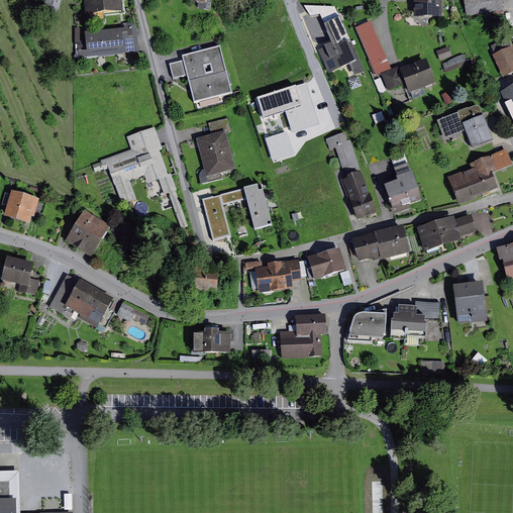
[(43,0),(41,10),(58,13),(60,0),(43,0)]
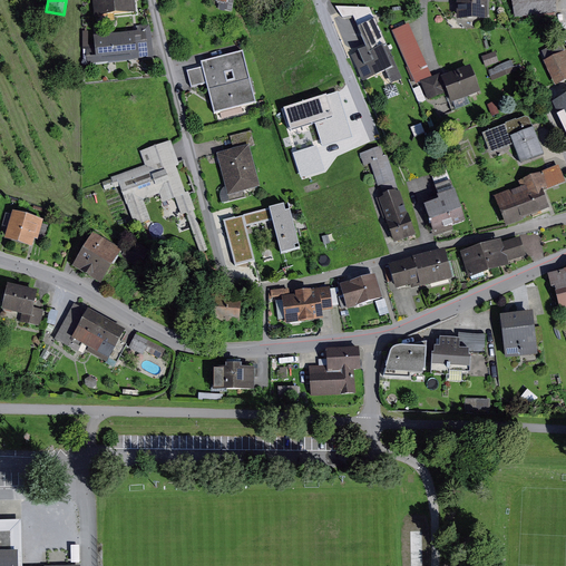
[(91,0),(94,13),(136,9),(135,0),(91,0)]
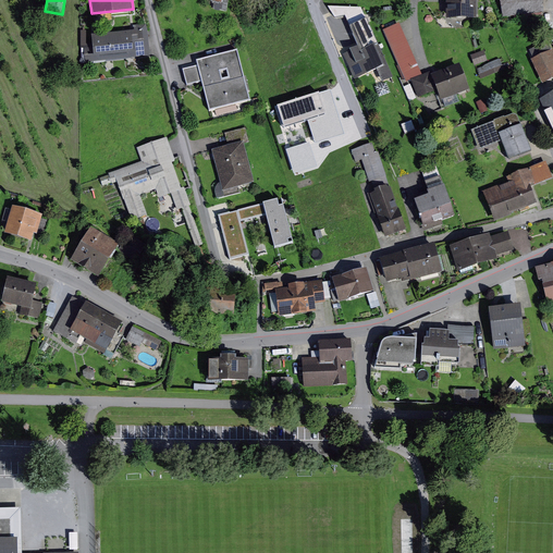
[(445,0),(446,17),(477,17),(476,0),(445,0)]
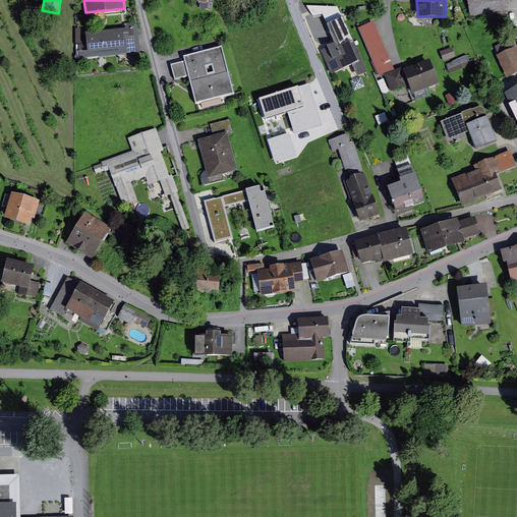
[(467,0),(469,13),(508,9),(507,0),(467,0)]
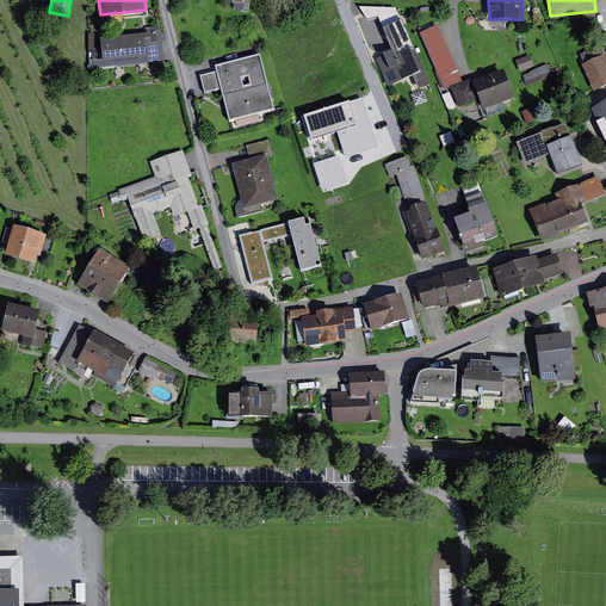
[(413,74),(418,86),(428,82),(402,18),(382,26),(391,49),(376,56),(388,84),(413,74)]
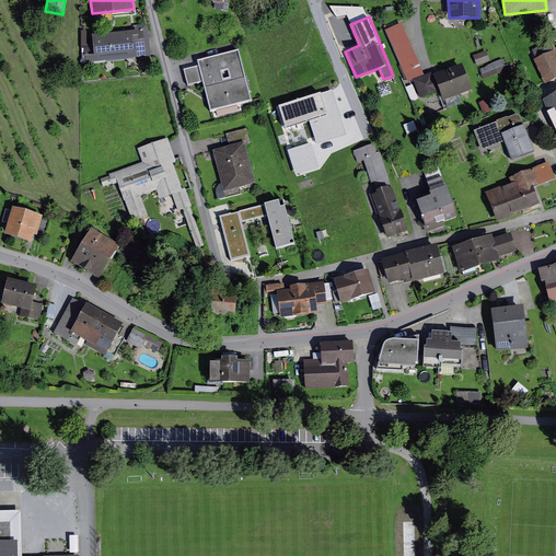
[(149,54),(147,21),(91,25),(93,53),(83,54),(84,59),(149,54)]
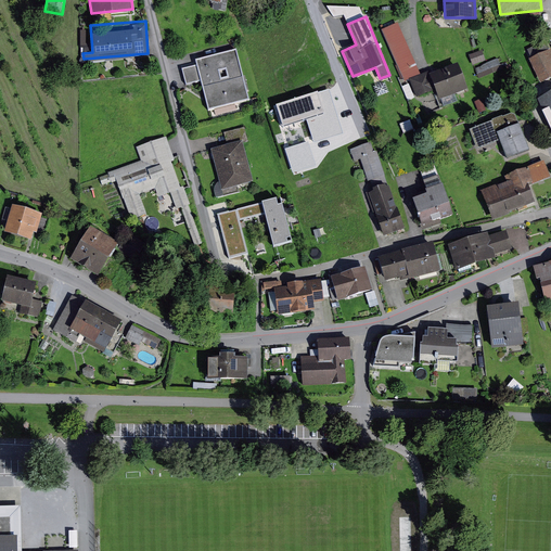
[(381,27),(402,79),(409,77),(419,73),(398,21),(381,27)]
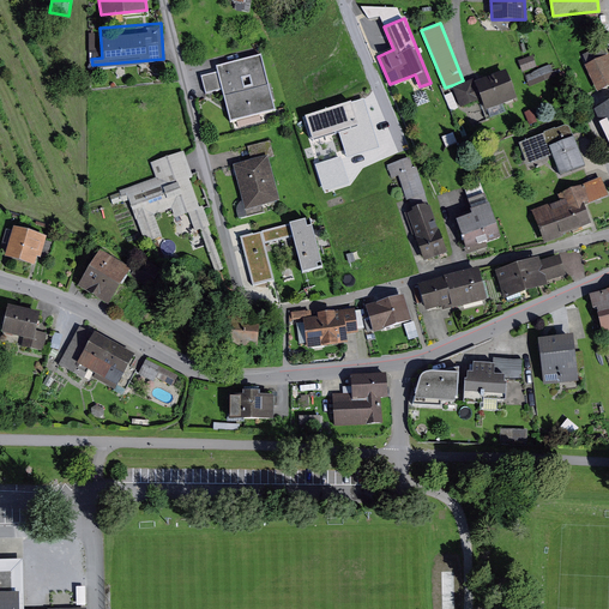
[(586,62),(584,64),(597,89),(608,83),(608,52),(606,54),(600,42),(582,50),(586,62)]
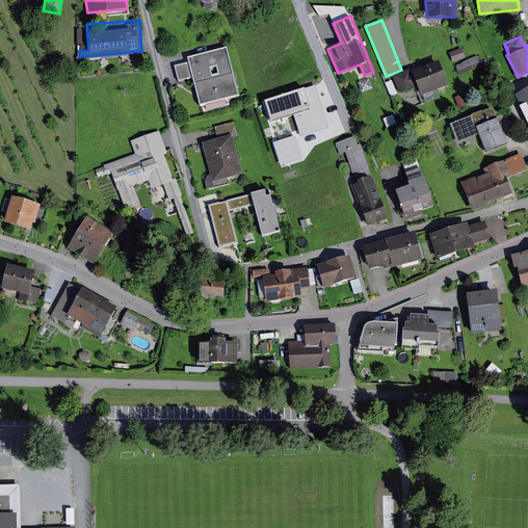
[(177,79),(191,75),(199,104),(238,95),(226,46),(186,55),(187,60),(174,63),(177,79)]
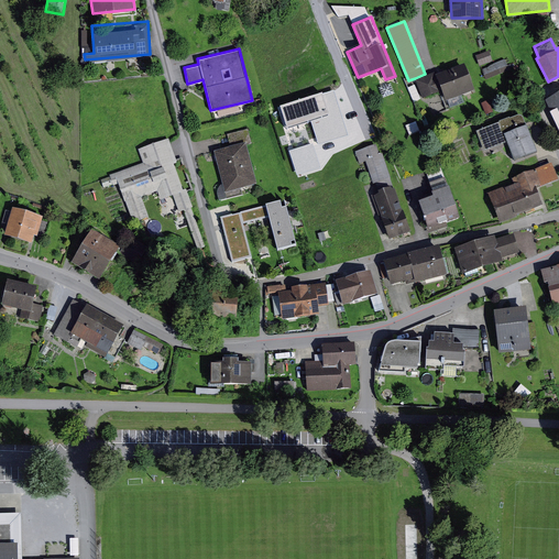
[(489,48),(475,53),(479,63),(492,58),(489,48)]
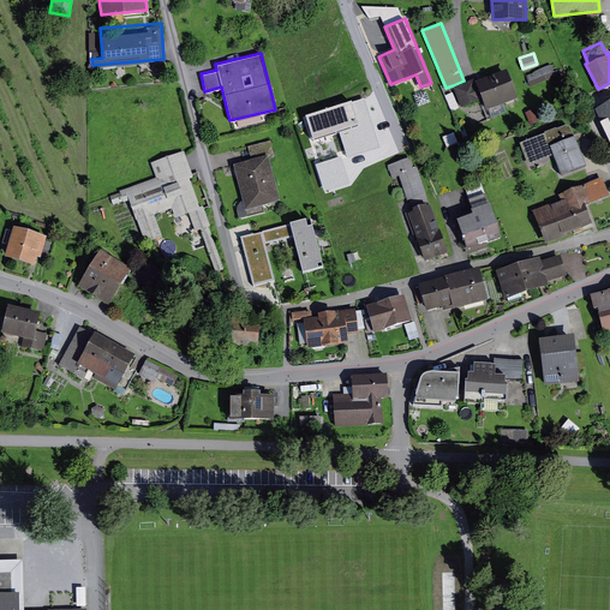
[(518,97),(506,67),(476,81),(482,96),(488,109),(518,97)]
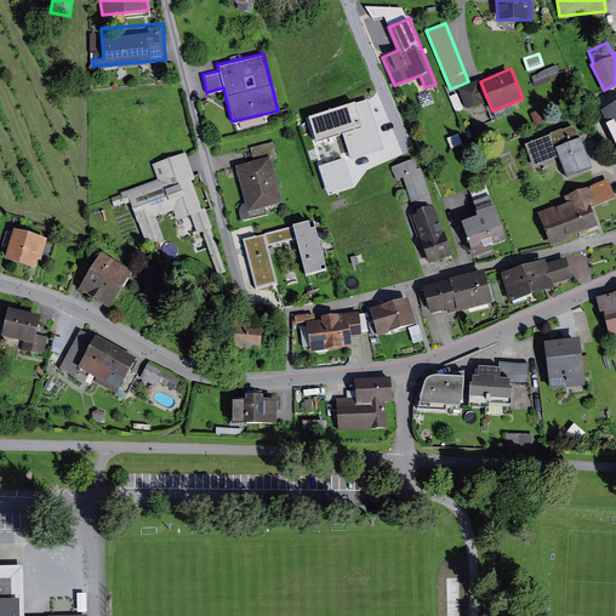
[(468,81),(457,86),(465,106),(486,97),(480,81),(478,78),(468,81)]
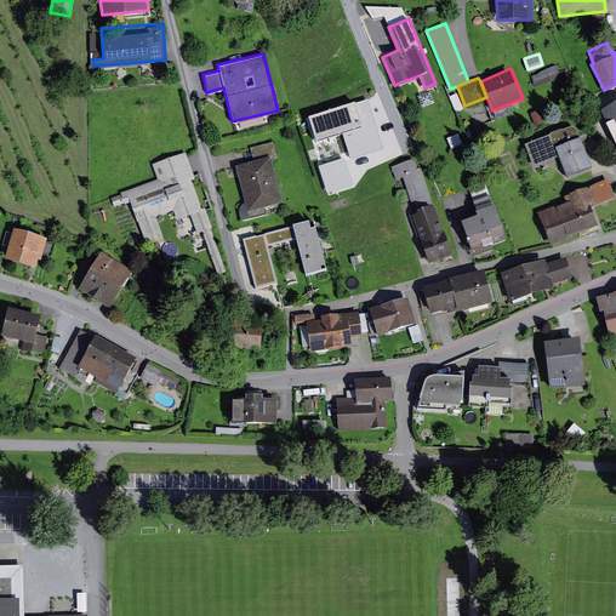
[(431,89),(416,93),(421,104),(434,100),(431,89)]
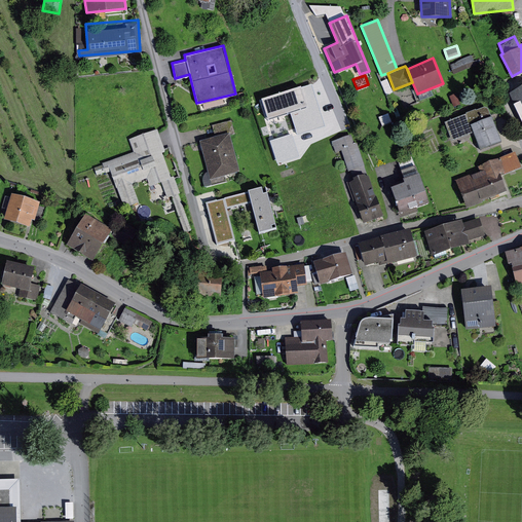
[(521,85),(509,91),(521,120),(521,85)]
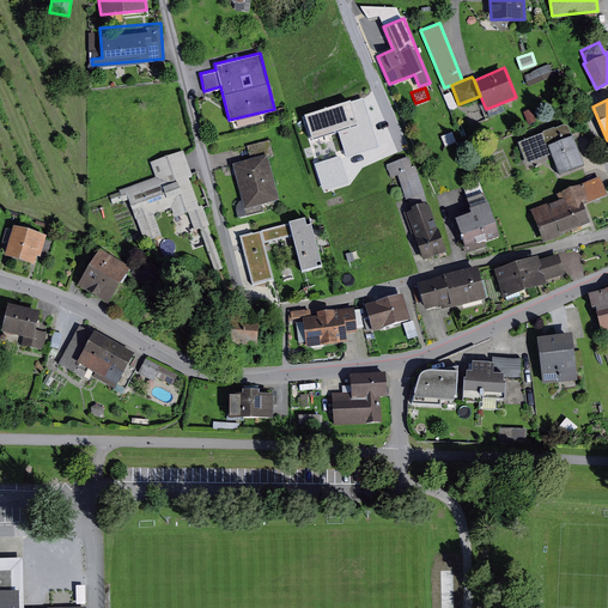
[(542,132),(518,141),(526,162),(551,152),(559,175),(584,164),(567,122),(555,127),(554,126),(542,129),(542,132)]
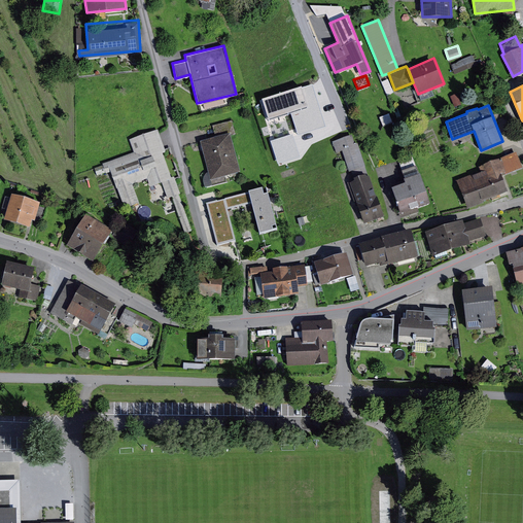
[(212,123),(214,135),(230,131),(230,133),(235,132),(231,117),(212,123)]
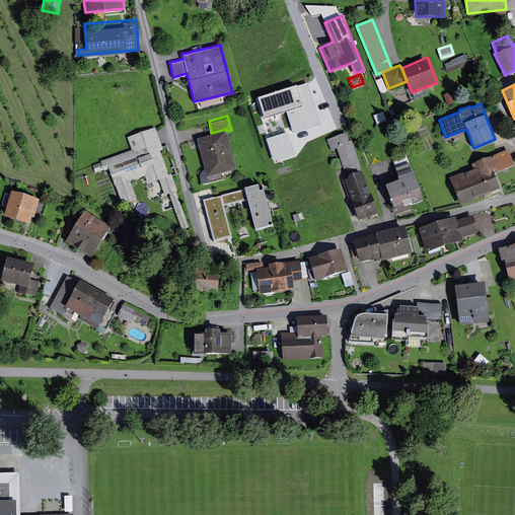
[(155,125),(127,135),(131,148),(99,158),(100,160),(92,163),(94,171),(108,166),(121,203),(136,198),(129,178),(144,173),(147,181),(158,177),(163,194),(168,192),(180,227),(189,224),(170,171),(167,172),(159,148),(162,147),(155,125)]
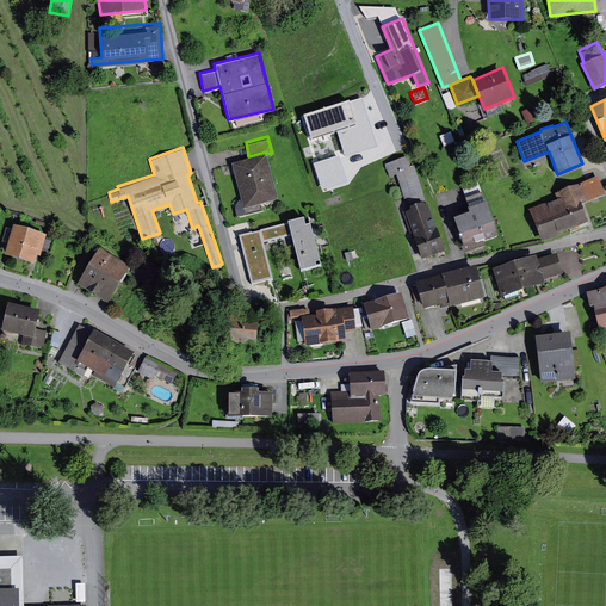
[(248,156),(230,161),(240,197),(237,198),(235,201),(234,203),(234,205),(234,209),(235,210),(235,211),(237,214),(240,215),(243,215),(245,215),(246,214),(243,206),(278,197),(266,154),(266,152),(248,156)]
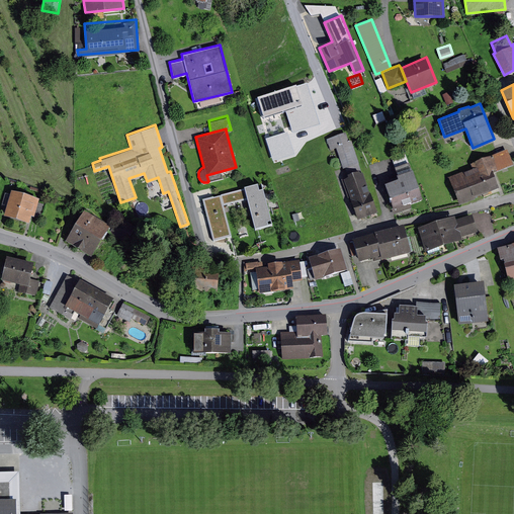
[(344,131),(326,137),(330,148),(336,146),(346,178),(348,177),(347,175),(359,171),(359,172),(363,171),(351,138),(347,140),(344,131)]
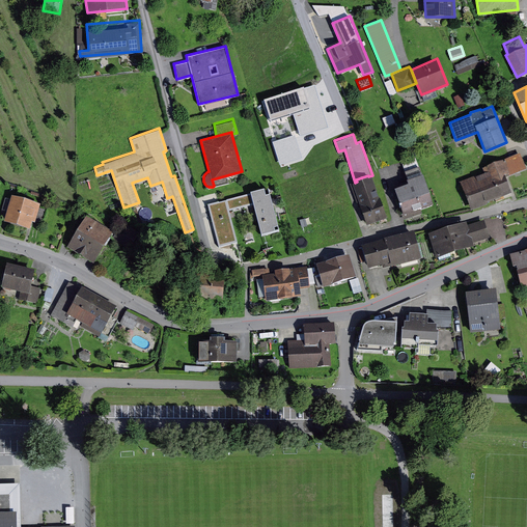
[(486,170),(460,181),(470,209),(511,192),(505,175),(526,167),(520,151),(483,165),(486,170)]
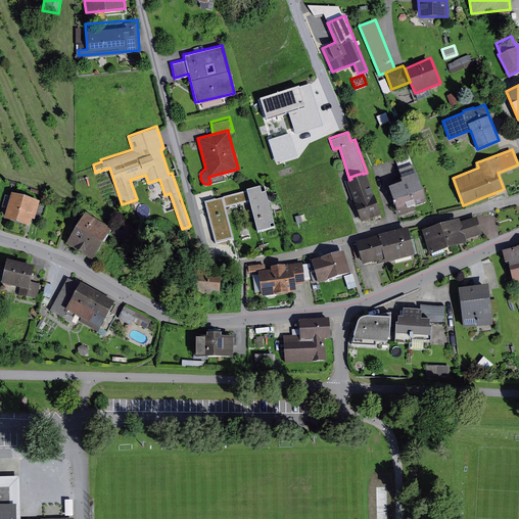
[(403,183),(389,187),(397,214),(414,208),(414,205),(426,201),(418,174),(416,174),(409,153),(395,157),(403,178),(402,179),(403,183)]
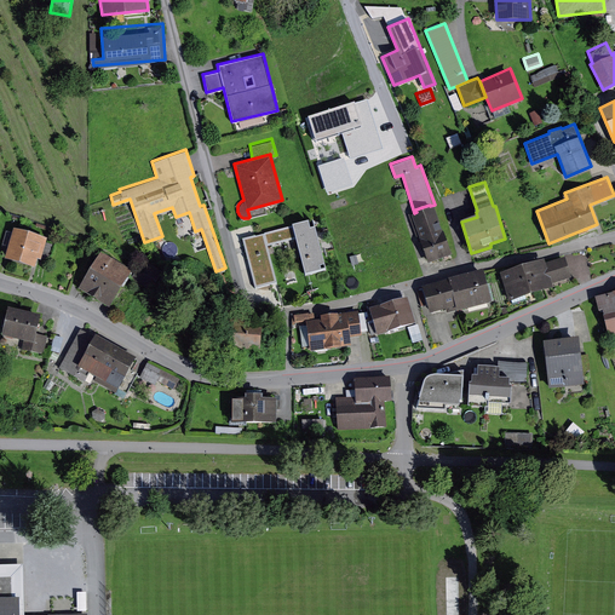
[(412,213),(427,262),(450,254),(435,205),(430,206),(430,205),(415,210),(417,212),(414,213),(412,213)]
